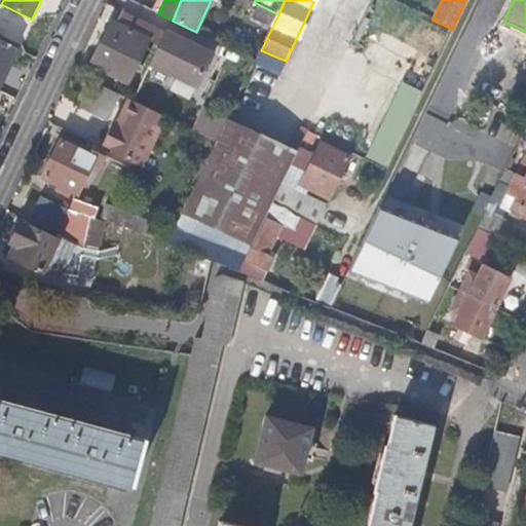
[(159,46),(166,32),(122,11),(116,25),(112,23),(90,66),(128,84),(149,41),(159,46)]
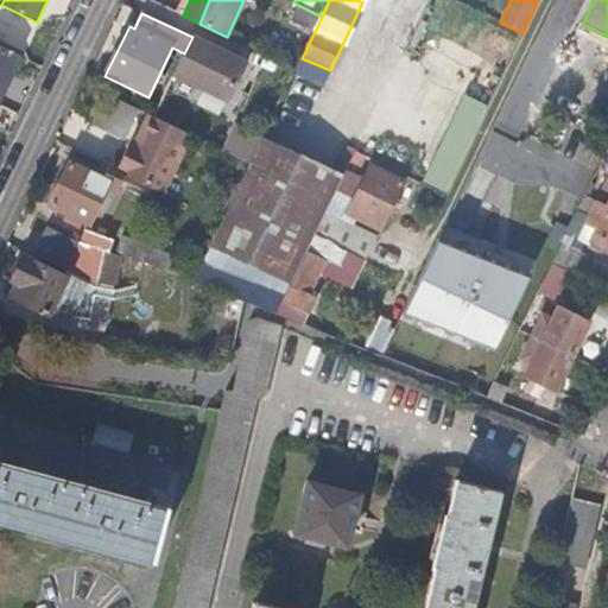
[(607,37),(582,25),(577,35),(607,49),(607,37)]
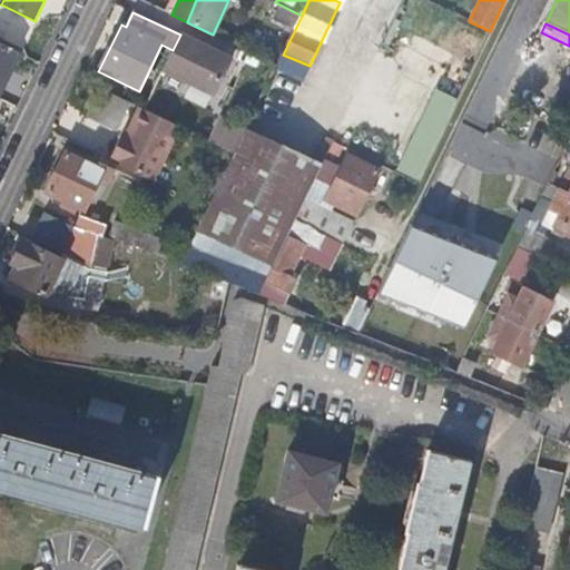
[(173,50),(164,70),(214,95),(231,58),(180,35),(173,50)]
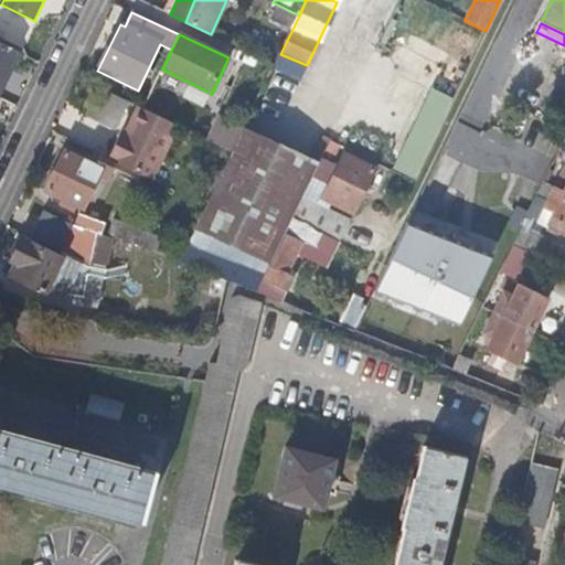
[(0,44),(0,87),(18,53),(0,44)]
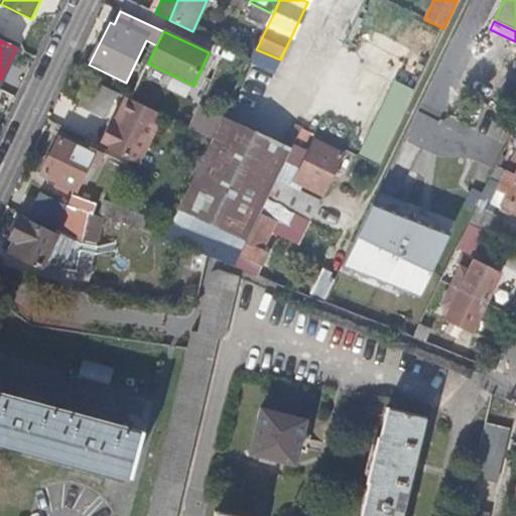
[(118,94),(91,81),(79,106),(106,119),(118,94)]
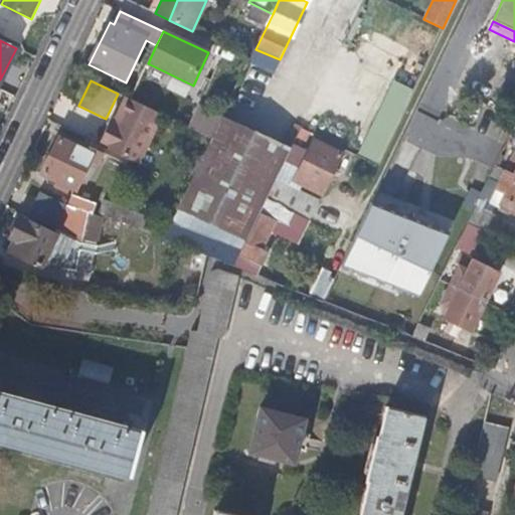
[(116,121),(112,120),(100,145),(140,163),(163,115),(127,98),(116,121)]
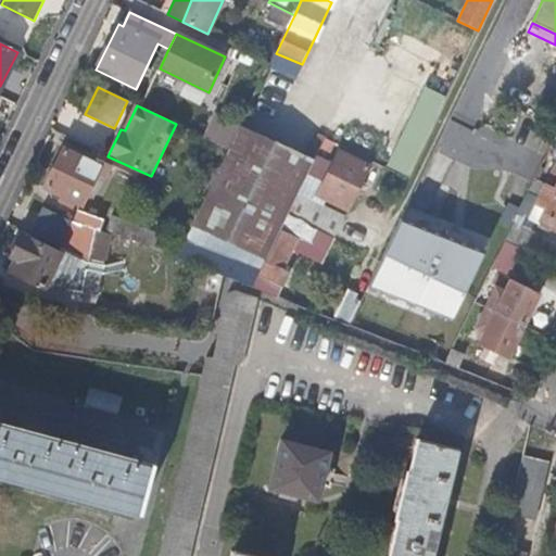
[(204,137),(225,146),(237,121),(215,111),(204,137)]
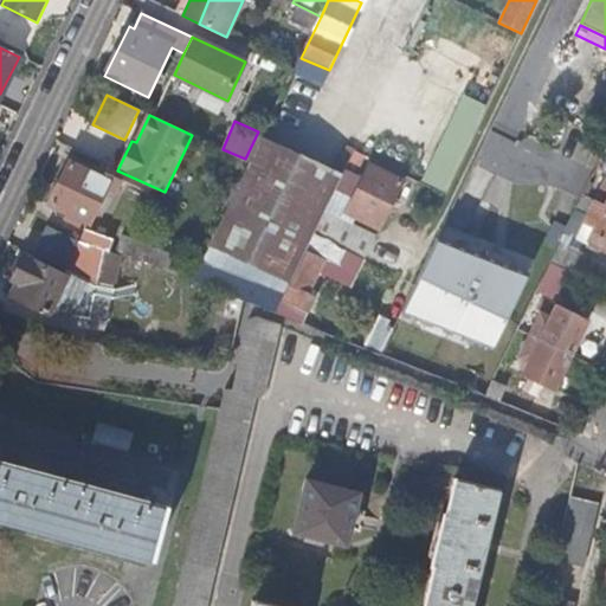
[(288,130),(282,144),(295,150),(301,136),(288,130)]
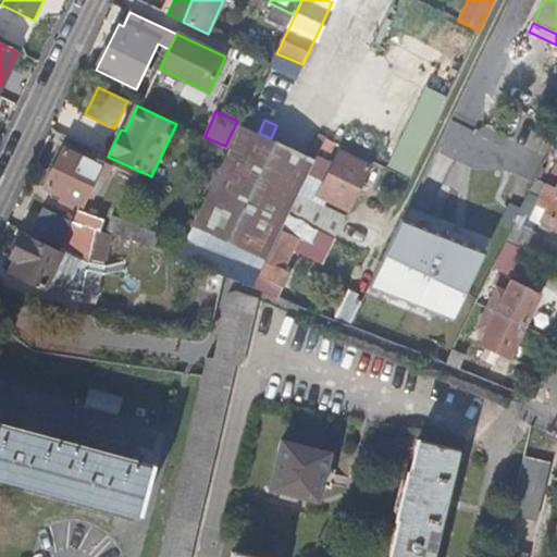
[(197,225),(210,232),(265,259),(313,160),(244,128),(197,225)]
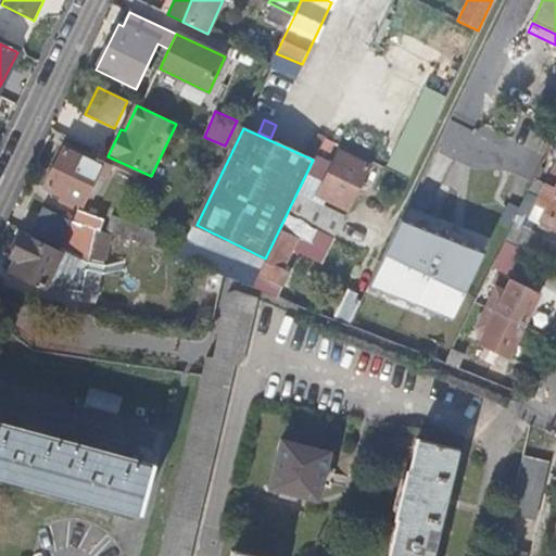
[(348,150),(352,140),(339,134),(335,144),(348,150)]
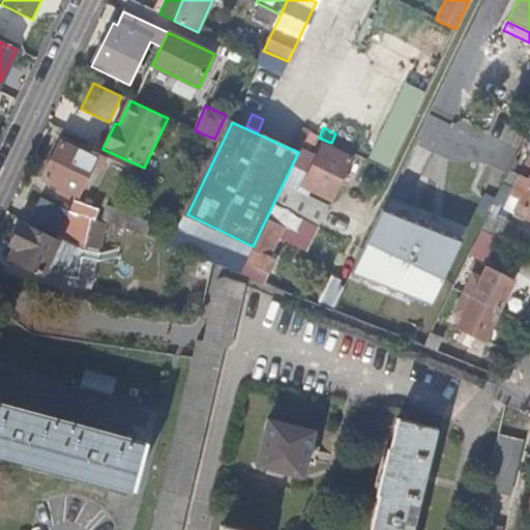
[(356,155),(360,146),(335,134),(331,143),(356,155)]
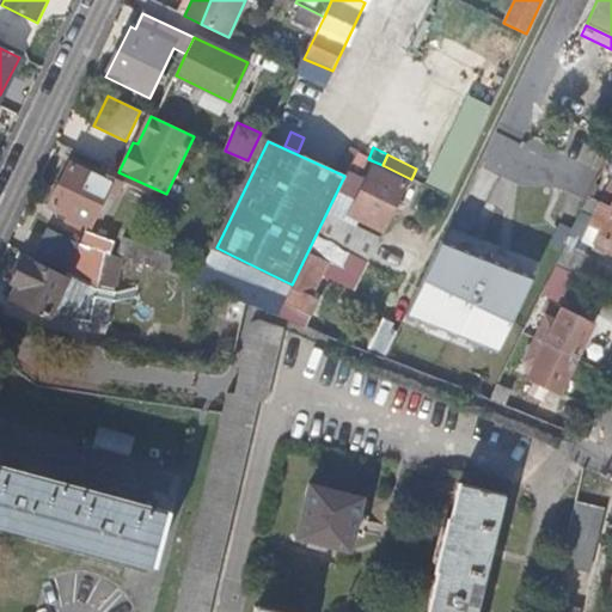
[(108,191),(117,196),(124,183),(114,178),(110,184),(71,164),(49,206),(69,216),(67,221),(79,228),(83,222),(90,226),(108,191)]
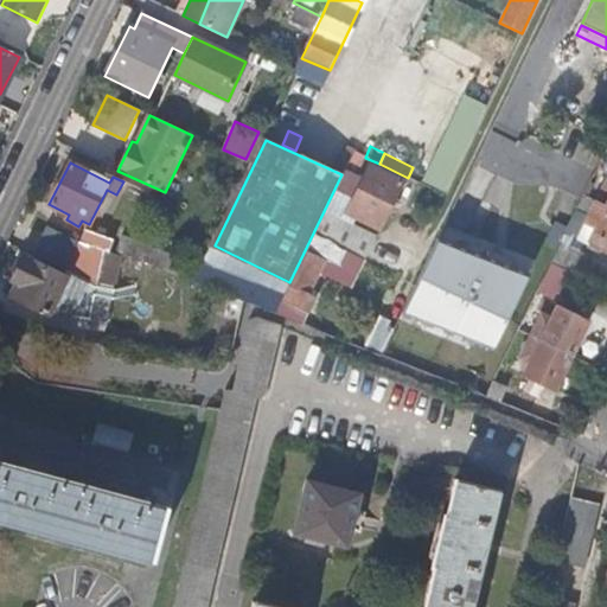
[(347,171),(333,200),(344,205),(343,209),(347,211),(347,213),(379,230),(403,183),(371,166),(364,179),(347,171)]
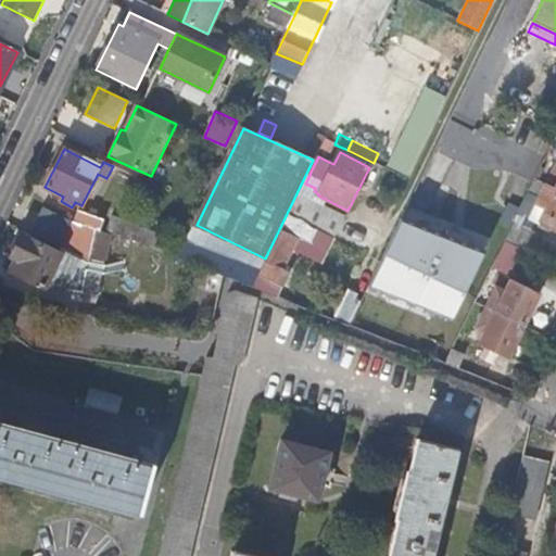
[(374,163),(405,178),(411,168),(378,153),(374,163)]
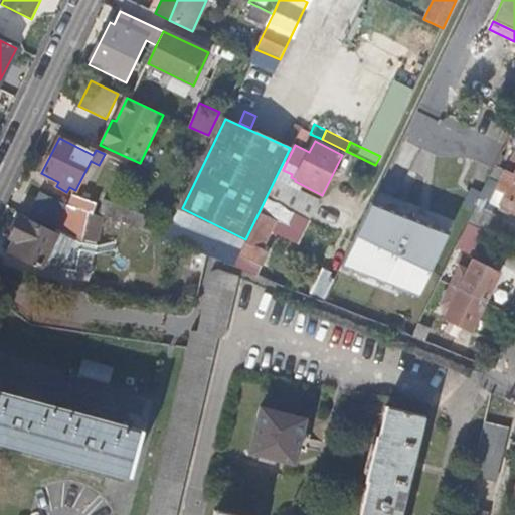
[(514,175),(508,172),(498,191),(508,196),(503,205),(514,211),(514,175)]
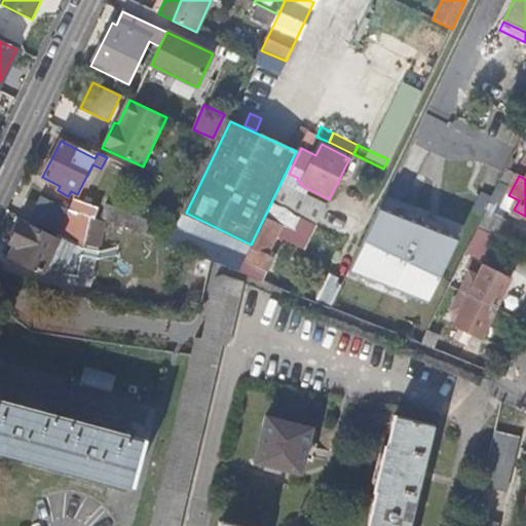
[(273,207),(315,227),(327,205),(284,185),(273,207)]
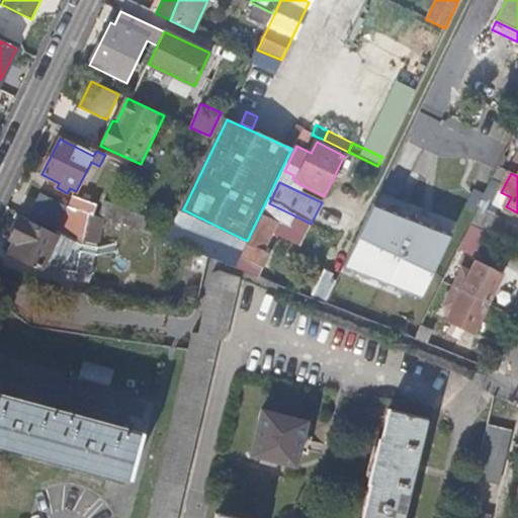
[(453,237),(372,204),(343,268),(424,300),(453,237)]
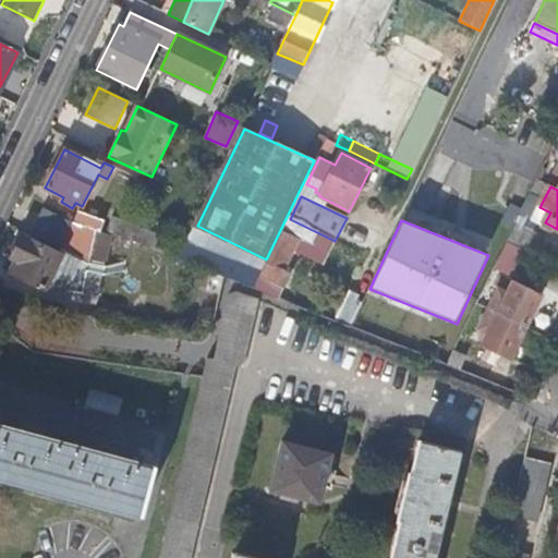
[(89,265),(97,231),(85,227),(85,225),(74,221),(60,250),(61,251),(89,265)]
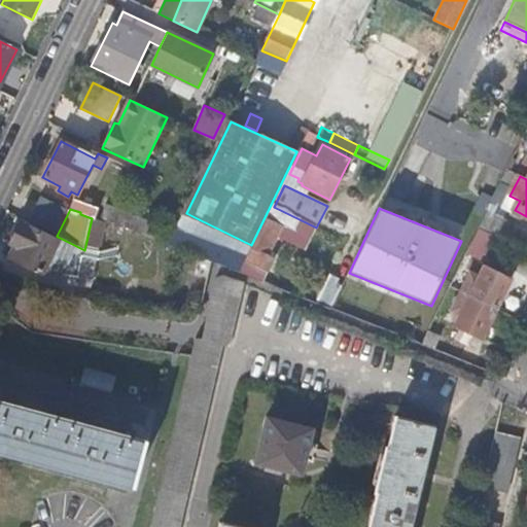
[(514,222),(490,211),(482,230),(505,241),(514,222)]
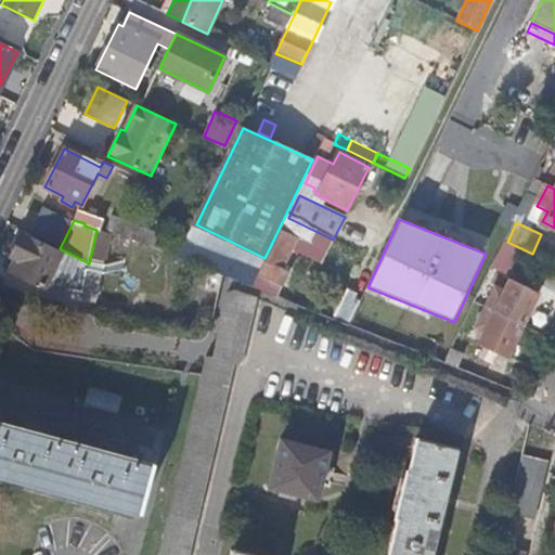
[(179,258),(223,276),(231,280),(239,263),(202,248),(209,231),(196,224),(194,224),(185,243),(179,258)]
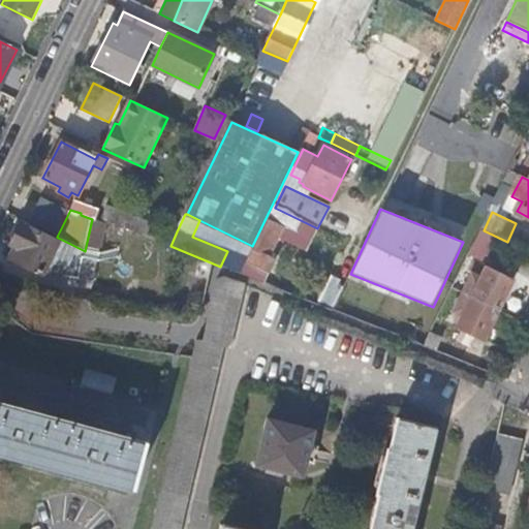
[(156,240),(170,246),(177,231),(136,218),(132,231),(156,240)]
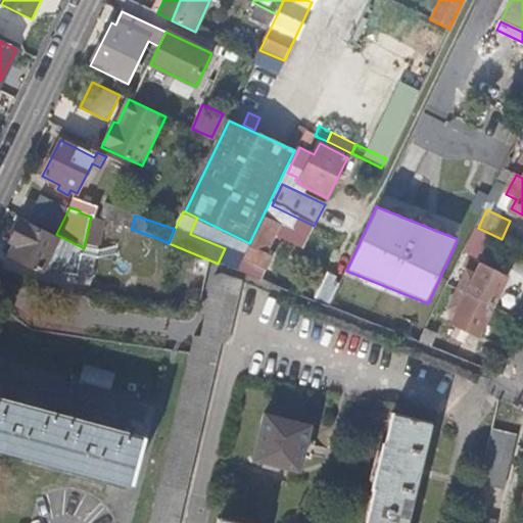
[(241,273),(263,281),(276,255),(269,252),(283,225),(266,217),(246,257),(239,272),(241,273)]
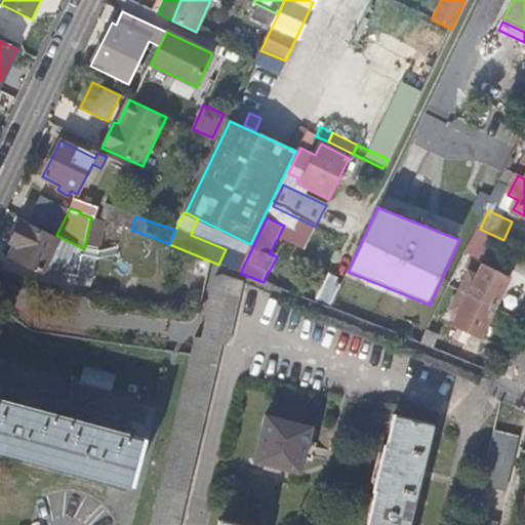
[(79,278),(84,249),(57,236),(56,239),(19,221),(18,225),(16,226),(15,226),(10,236),(11,237),(11,239),(10,241),(15,243),(9,256),(41,272),(42,269),(79,278)]
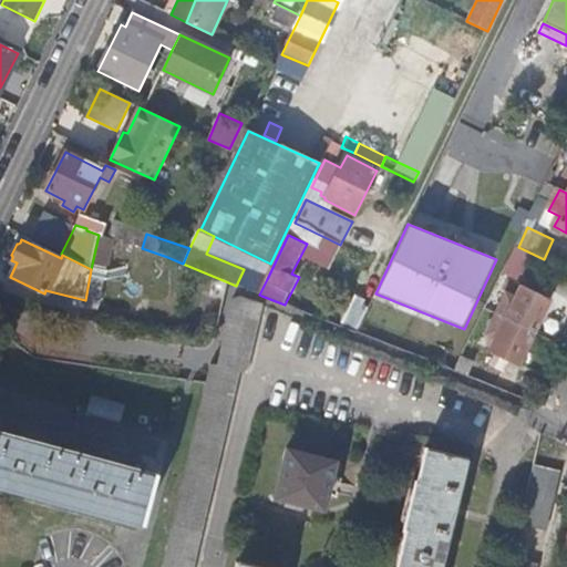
[(544,259),(518,247),(509,265),(535,277),(544,259)]
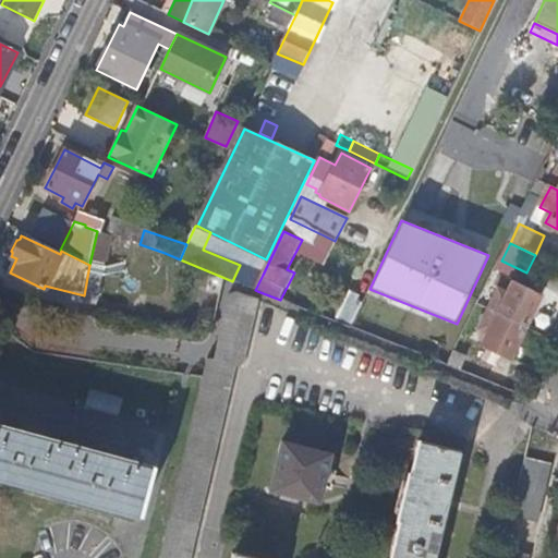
[(232,281),(255,290),(263,275),(240,265),(232,281)]
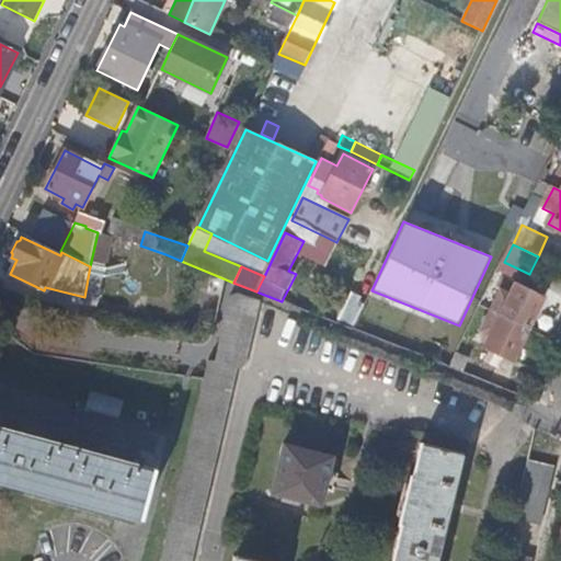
[(500,298),(494,311),(530,330),(546,298),(505,278),(496,297),(500,298)]
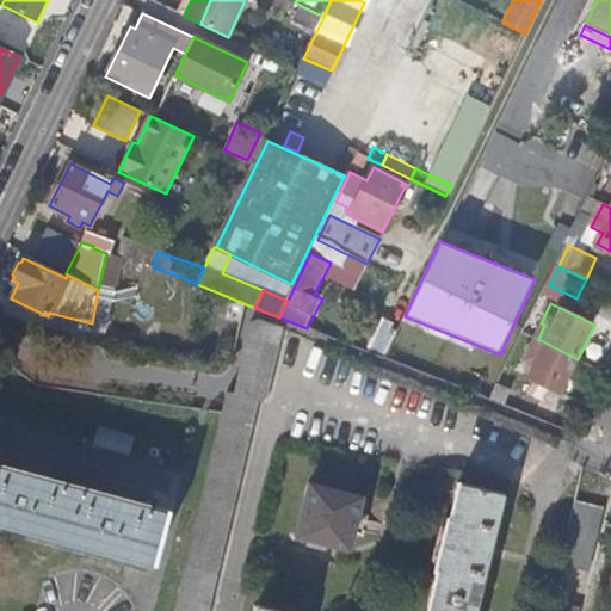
[(263,402),(279,328),(258,321),(252,322),(235,394),(227,392),(184,573),(185,574),(177,610),(209,610),(217,576),(213,575),(253,400),(263,402)]
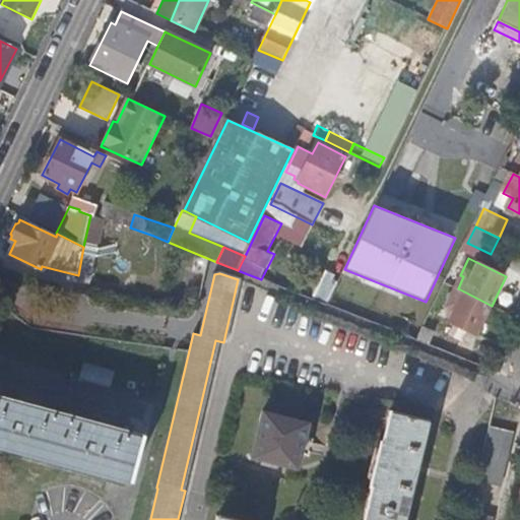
[(309,299),(325,305),(336,282),(320,274),(309,299)]
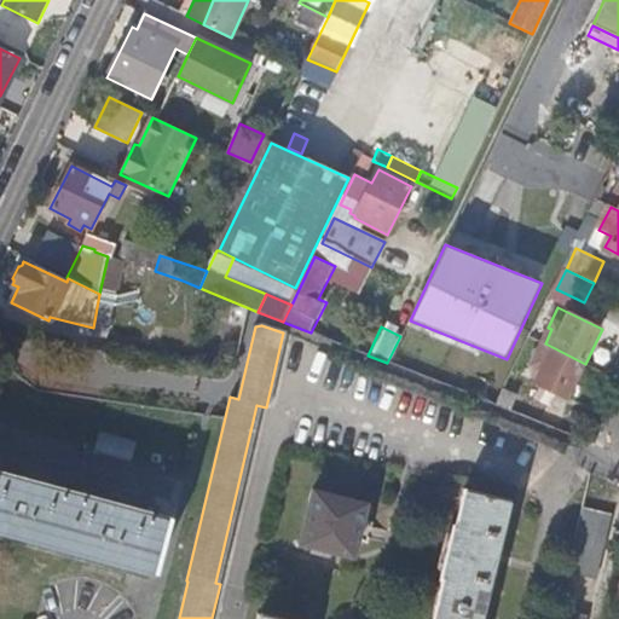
[(585,364),(545,343),(533,368),(544,372),(539,385),(568,399),(585,364)]
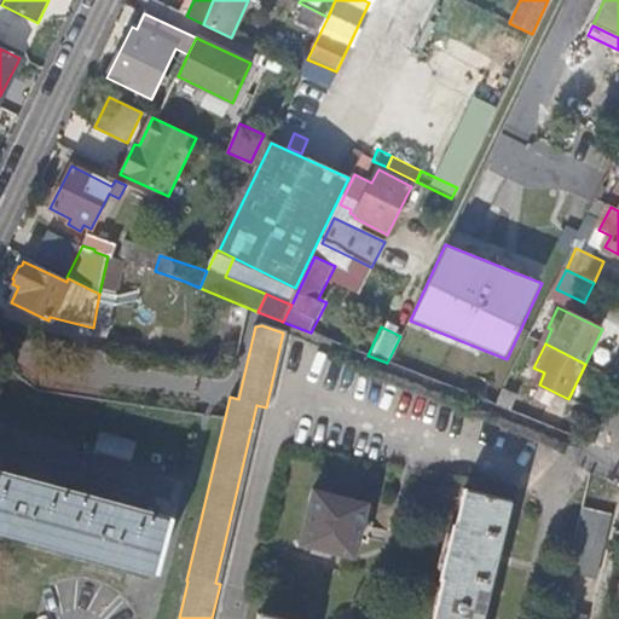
[(0,527),(154,570),(154,571),(155,572),(171,516),(168,515),(168,518),(111,502),(24,478),(0,472),(0,527)]
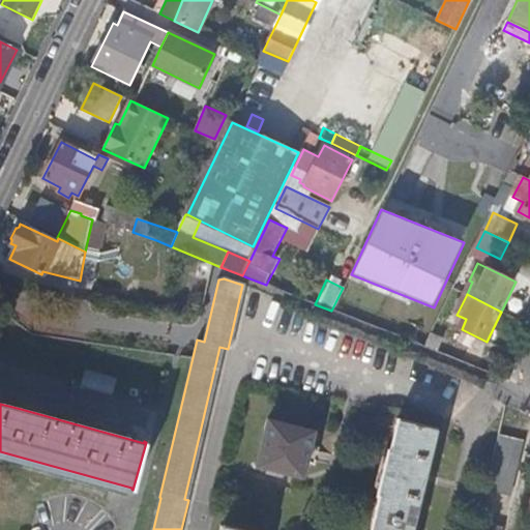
[(268,419),(257,465),(302,476),(314,431),(268,419)]
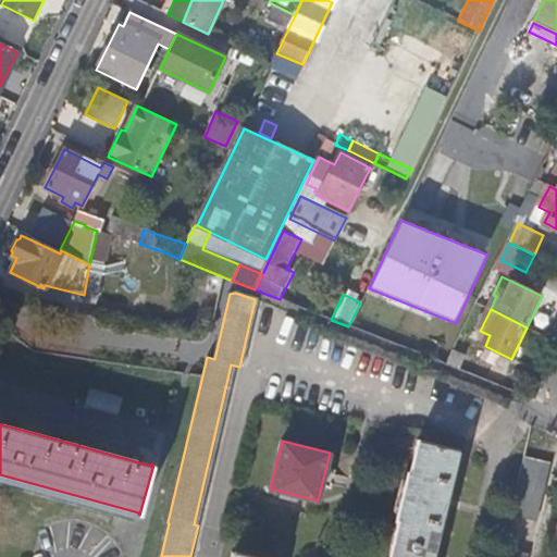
[(431,556),(456,450),(416,441),(408,473),(406,472),(394,520),(396,520),(386,556),(431,556)]
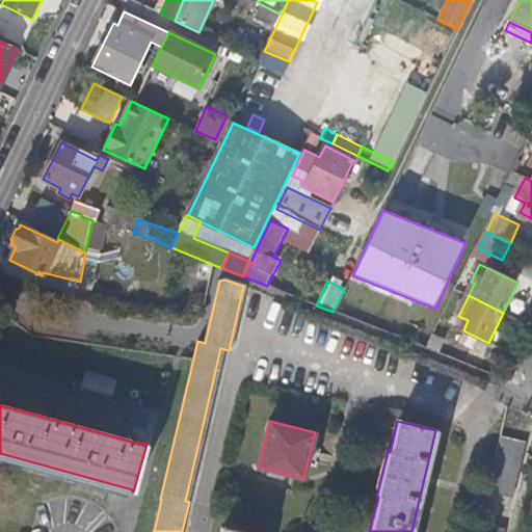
[(526,448),(499,441),(485,495),(512,502),(526,448)]
